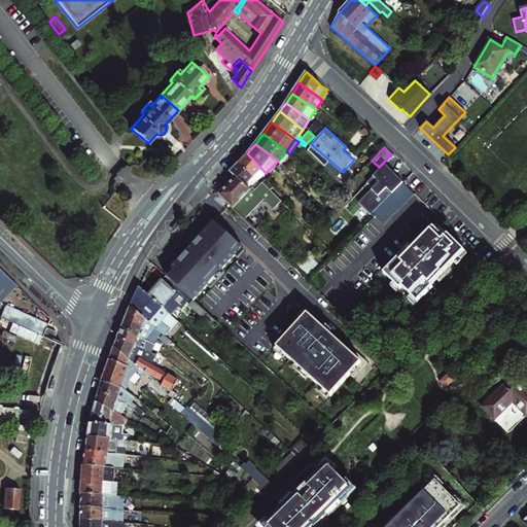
[(278,161),(280,164),(289,154),(286,151),(278,161)]
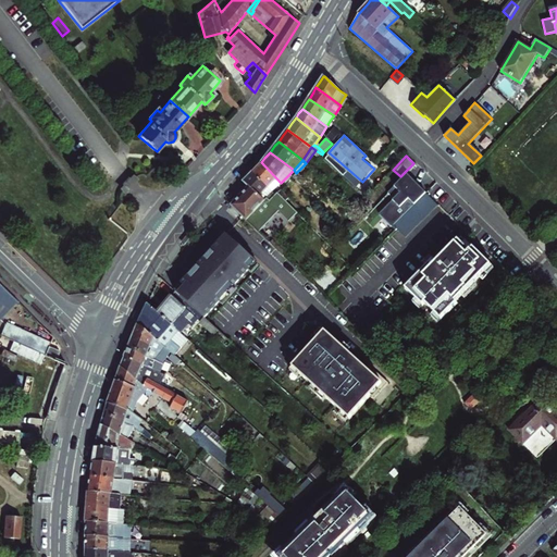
[(252,173),(272,192),(281,183),(261,162),(256,168),(252,173)]
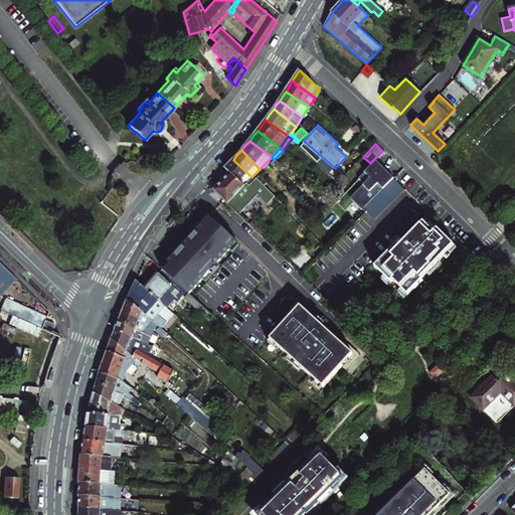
[(225,167),(230,172),(245,185),(247,183),(249,181),(251,183),(255,180),(251,177),(233,160),(229,163),(225,167)]
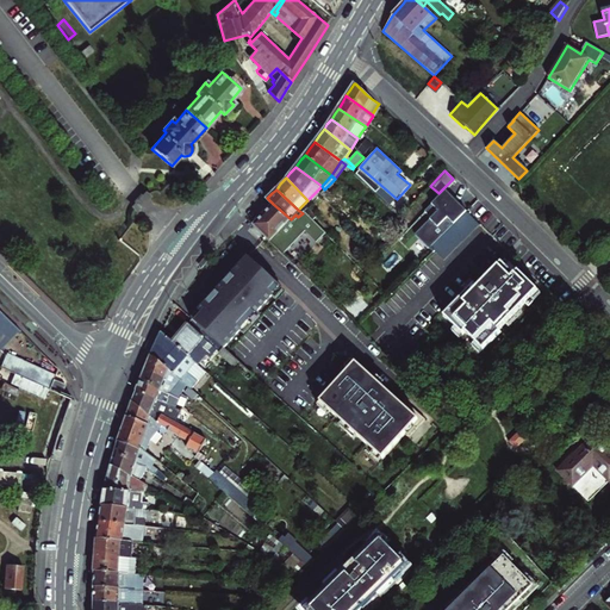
[(332,198),(324,190),(319,194),(328,203),(332,198)]
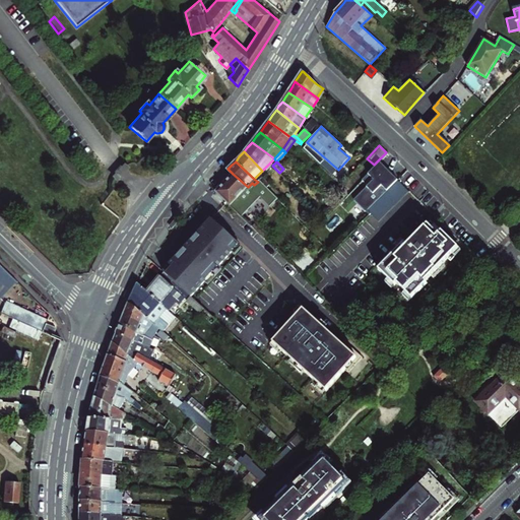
[(308,163),(301,169),(310,178),(316,171),(308,163)]
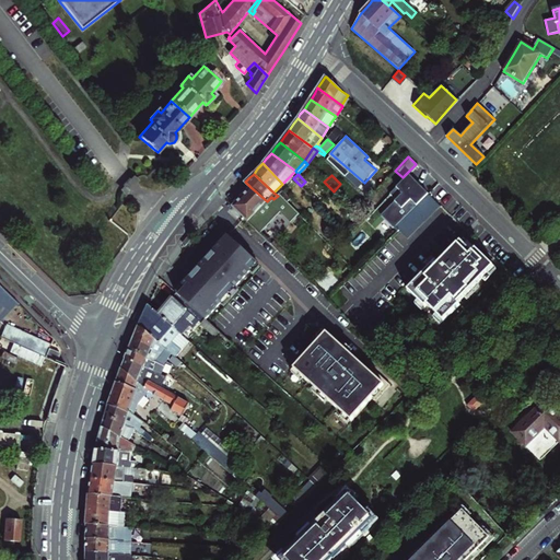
[(389,195),(396,201),(382,217),(397,232),(398,230),(409,240),(441,208),(423,189),(409,175),(389,195)]
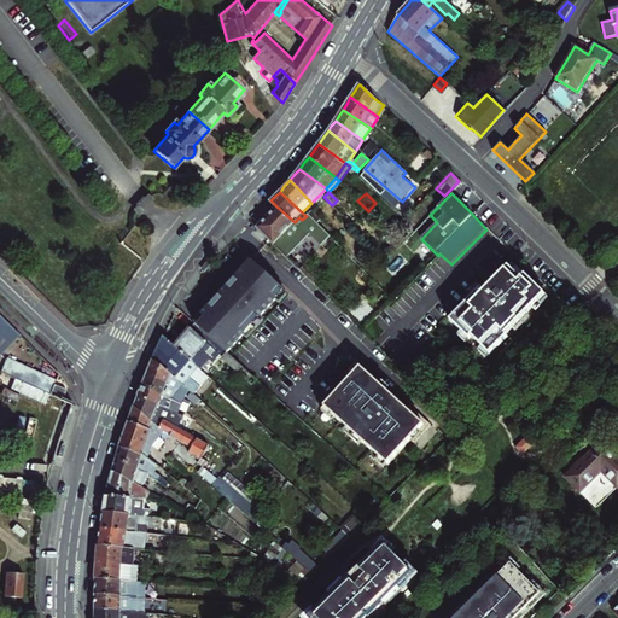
[(267,217),(256,228),(269,242),(287,258),(310,234),(297,220),(295,222),(277,207),(267,217)]
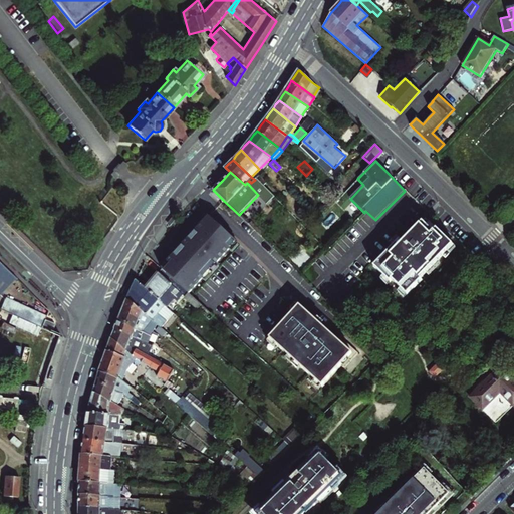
[(260,175),(257,178),(275,197),(278,194),(260,175)]
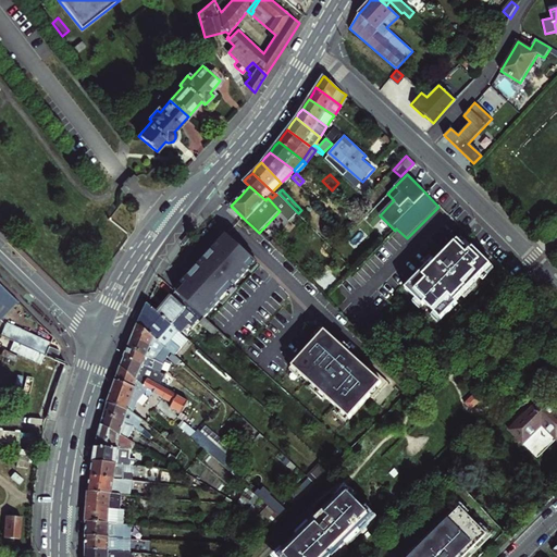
[(270,196),(268,198),(280,211),(291,221),(298,213),(279,193),(276,195),(272,198),(270,196)]
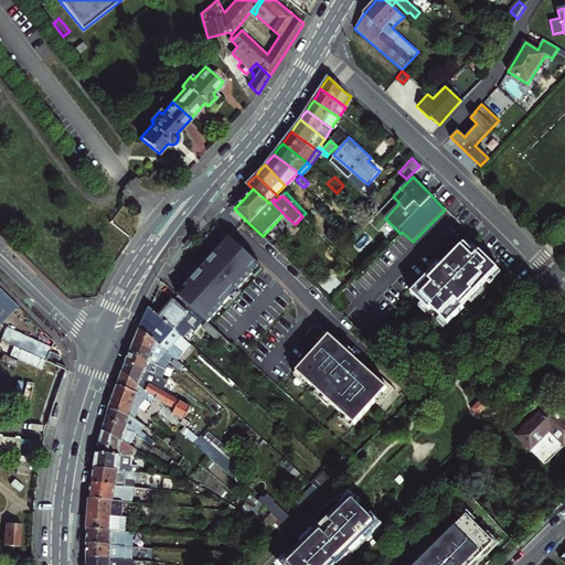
[(178,296),(179,297),(189,306),(208,322),(223,307),(225,309),(241,292),(238,290),(252,275),(255,277),(263,269),(259,266),(260,266),(230,238),(210,259),(203,268),(190,281),(178,296)]
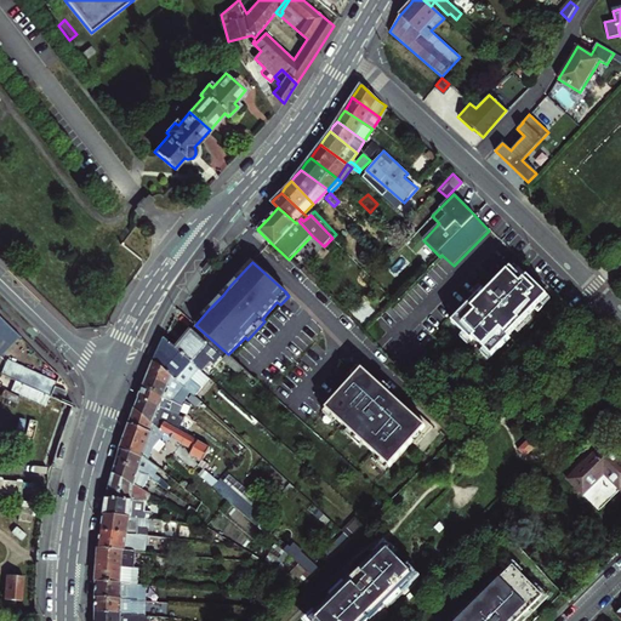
[(476,296),(451,320),(463,334),(460,336),(467,345),(473,339),(484,349),(482,353),(488,359),(510,337),(508,335),(514,329),(519,335),(534,320),(528,315),(535,308),(537,311),(550,298),(514,263),(485,291),(483,289),(480,285),(473,292),(476,296)]
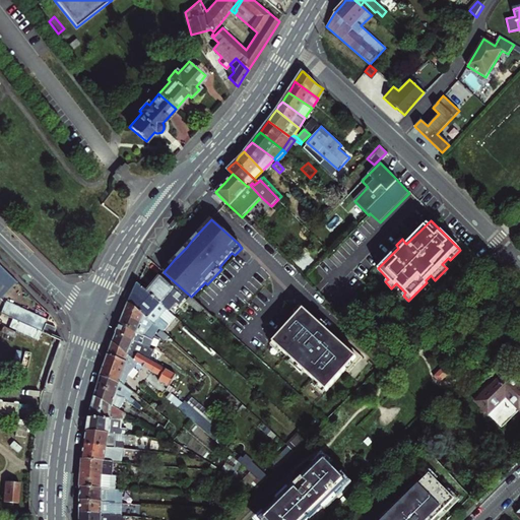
[(0,297),(14,281),(0,267),(0,297)]
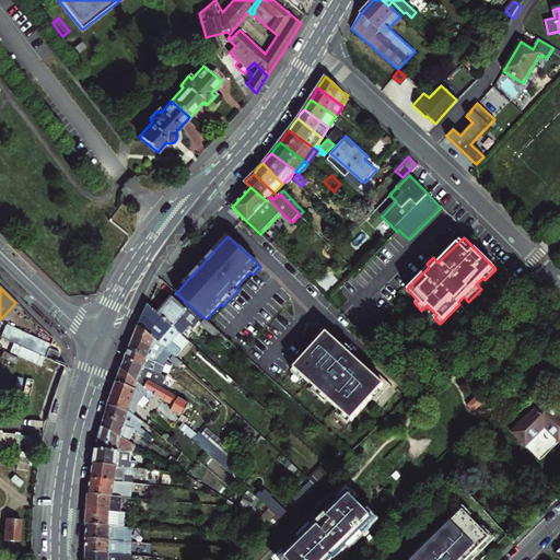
[(168,304),(159,315),(182,335),(190,326),(194,329),(200,322),(184,306),(187,303),(177,294),(168,304)]
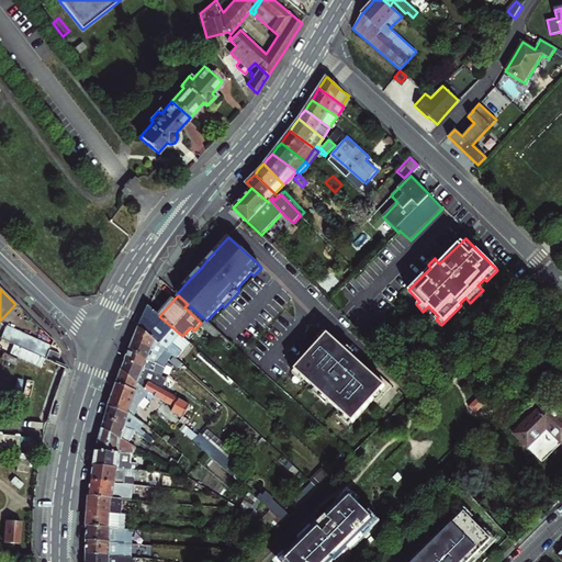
[(144,317),(139,327),(175,359),(189,343),(182,336),(159,316),(148,306),(144,317)]
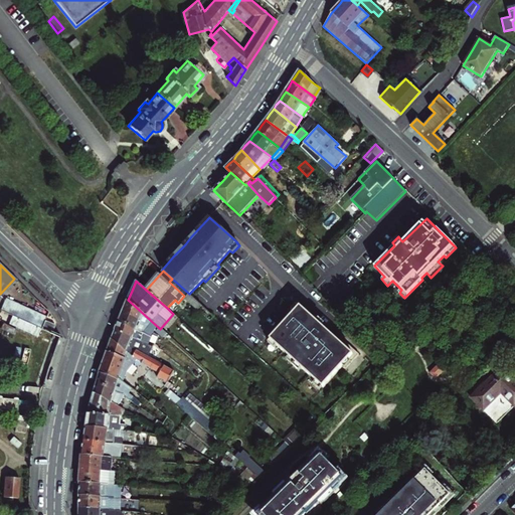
[(189,294),(185,298),(210,321),(214,317),(193,298),(189,294)]
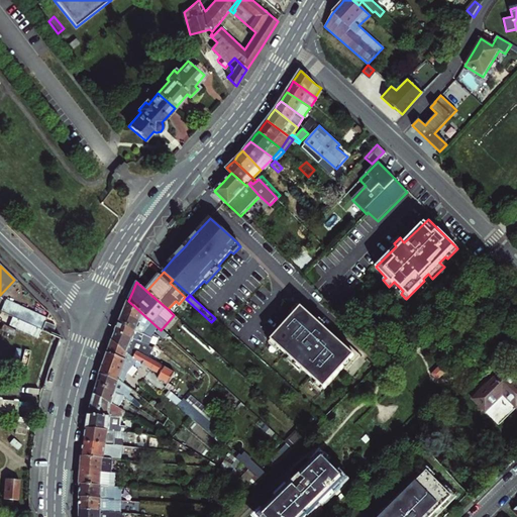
[(2,310),(16,317),(41,330),(45,321),(47,318),(8,298),(2,310)]
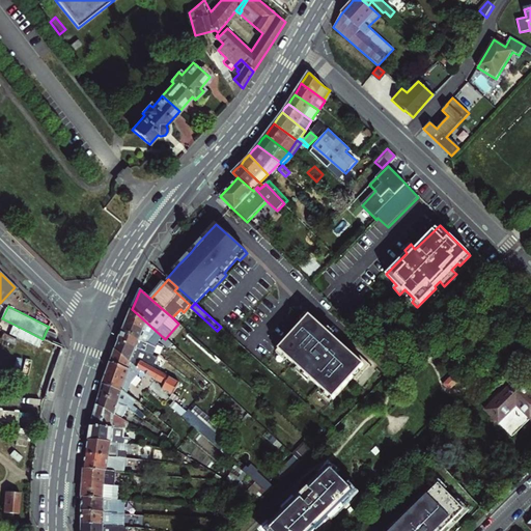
[(130,315),(128,320),(137,324),(135,329),(150,336),(151,335),(156,337),(157,335),(160,336),(158,339),(159,340),(164,342),(166,339),(165,339),(132,309),(130,315)]
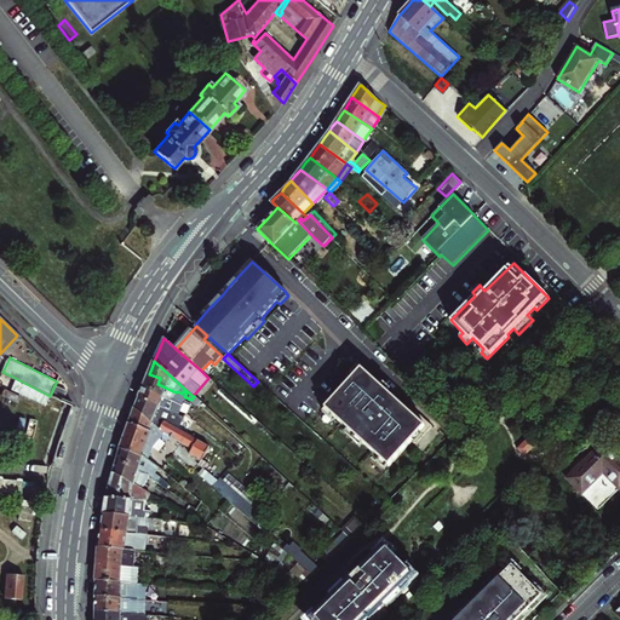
[(354,377),(325,408),(326,409),(323,413),(331,419),(333,417),(348,430),(345,432),(360,447),(363,443),(380,459),(377,461),(385,469),(388,466),(389,468),(412,442),(415,445),(432,426),(412,408),(408,412),(388,391),(390,389),(386,386),(384,384),(382,386),(361,368),(361,369),(357,367),(350,374),(354,377)]
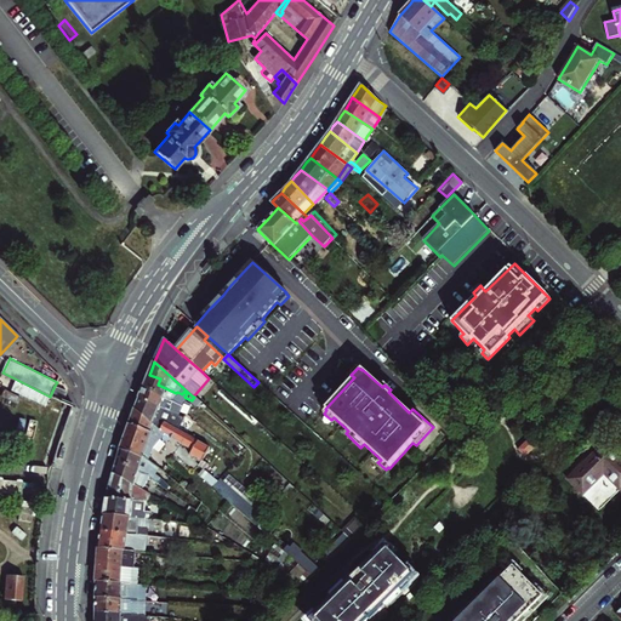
[(170,400),(181,405),(184,400),(176,396),(176,393),(158,385),(160,379),(149,375),(147,381),(143,387),(155,392),(154,394),(170,400)]
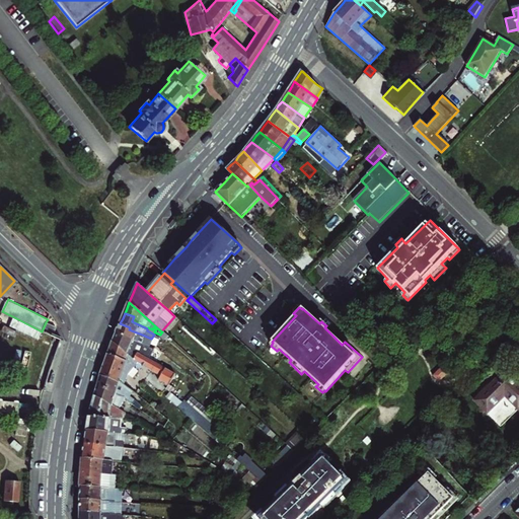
[(42,331),(16,318),(12,325),(43,341),(46,334),(42,331)]
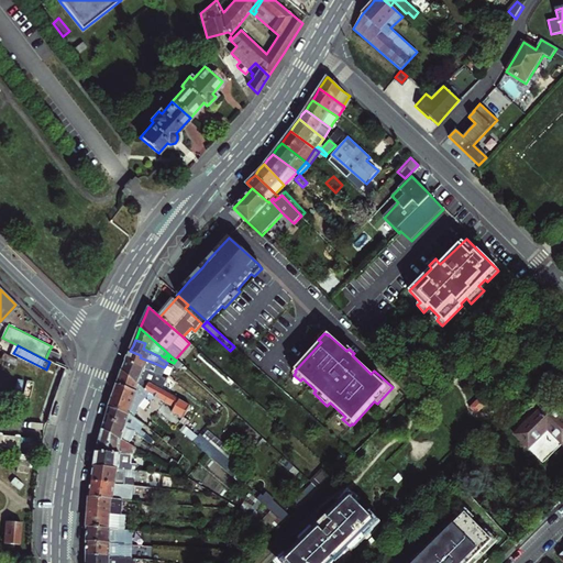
[(59,356),(50,350),(45,360),(50,362),(55,365),(57,361),(59,356)]
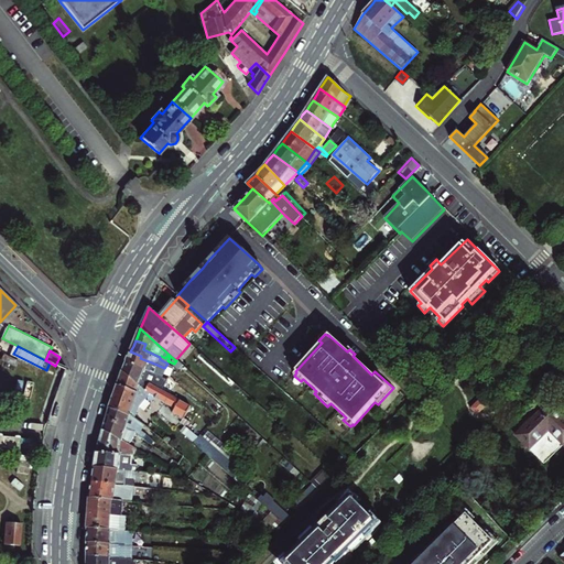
[(129,356),(127,361),(156,375),(159,375),(161,369),(164,370),(164,368),(154,364),(140,358),(141,356),(130,351),(129,356)]
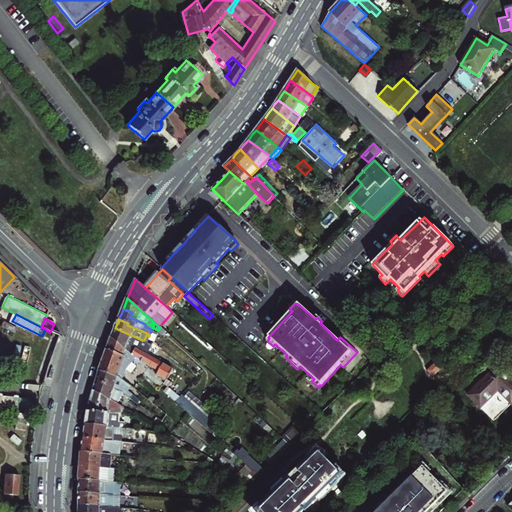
[(113,333),(111,336),(134,356),(137,358),(140,360),(142,356),(144,357),(146,353),(139,349),(142,340),(115,328),(113,333)]
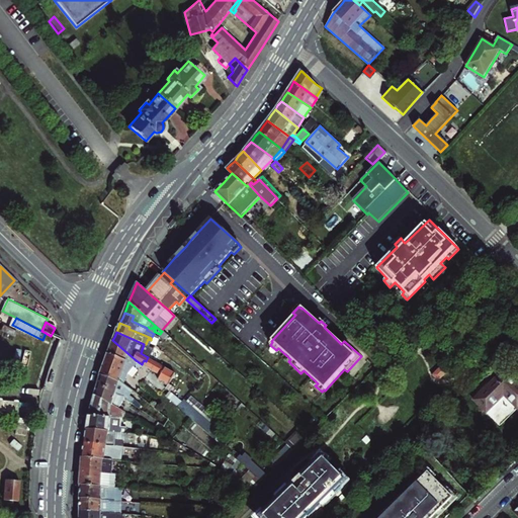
[(53,337),(46,333),(39,347),(38,347),(33,358),(35,359),(29,374),(37,377),(53,337)]
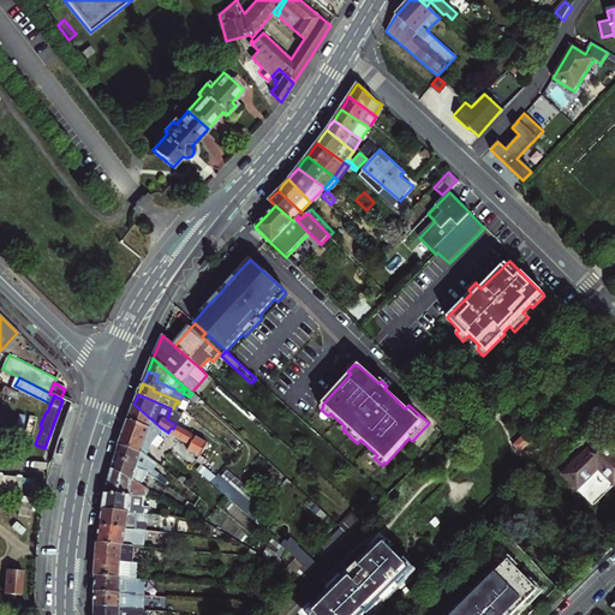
[(126,424),(118,445),(142,453),(145,441),(151,445),(165,430),(161,428),(133,404),(126,424)]
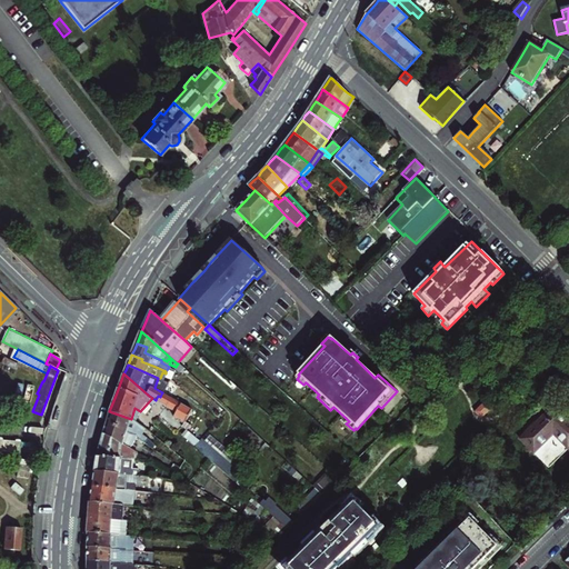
[(193,410),(162,392),(160,397),(158,396),(156,400),(178,412),(176,417),(186,422),(193,410)]
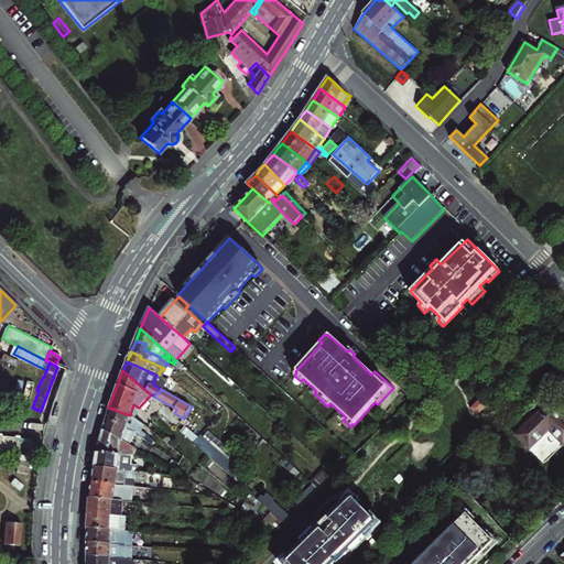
[(483,401),(477,407),(480,410),(476,414),(478,416),(489,407),(483,401)]
